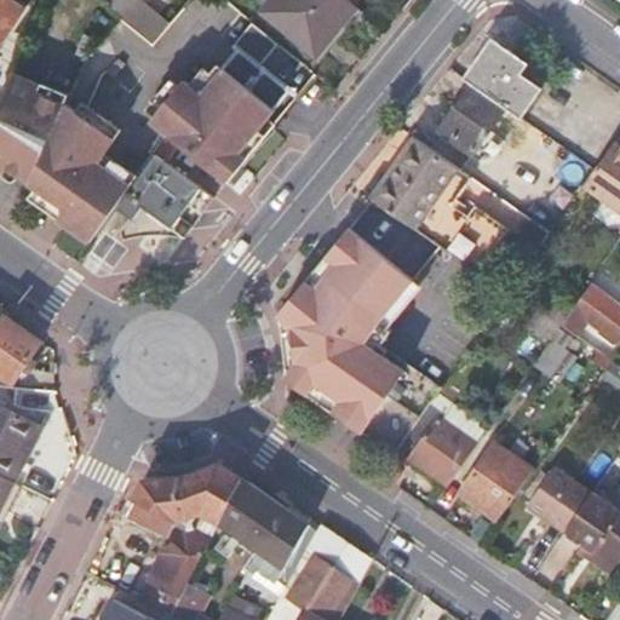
[(120,0),(112,11),(130,27),(150,0),(120,0)]
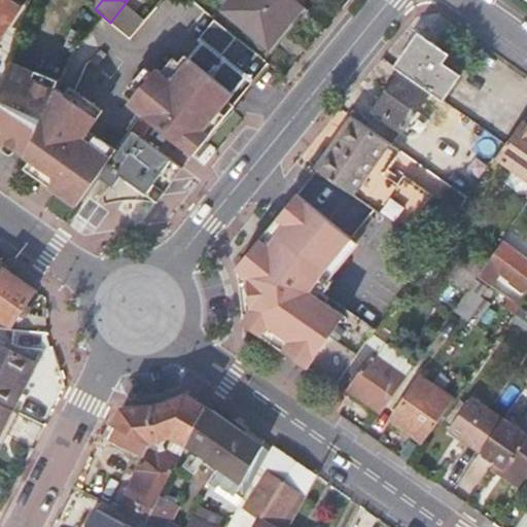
[(268,46),(302,5),(296,1),(294,0),(231,0),(224,9),(268,46)]
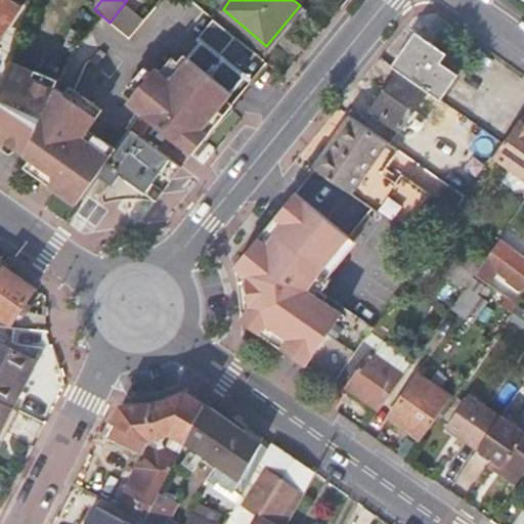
[(192,156),(267,66),(215,22),(184,59),(187,62),(170,84),(161,76),(156,72),(153,76),(136,95),(129,103),(192,156)]
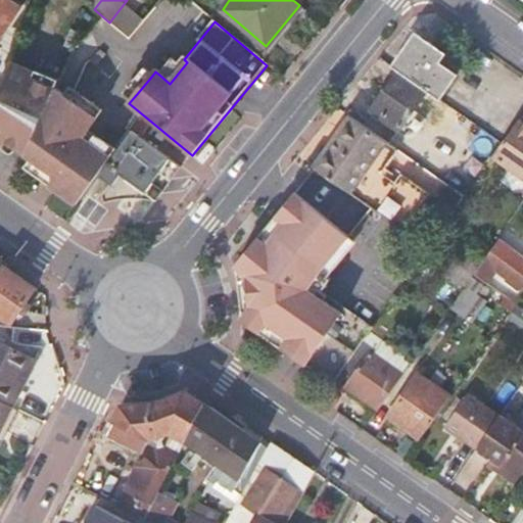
[(70,31),(64,44),(73,47),(79,34),(70,31)]
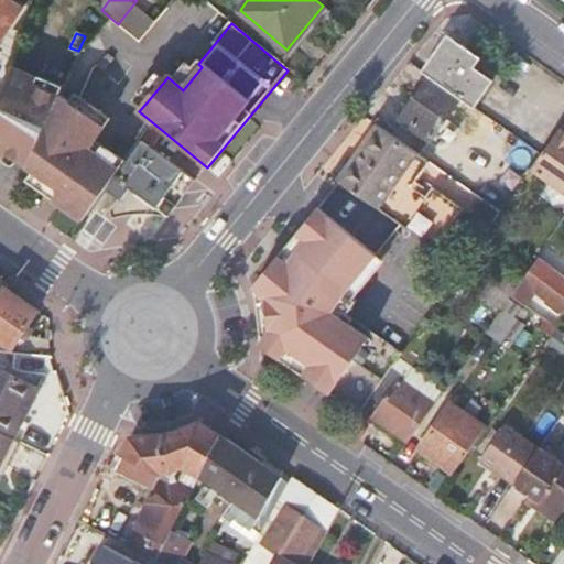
[(447,36),(422,71),(432,78),(461,98),(474,107),(491,80),(475,68),(481,58),(447,36)]
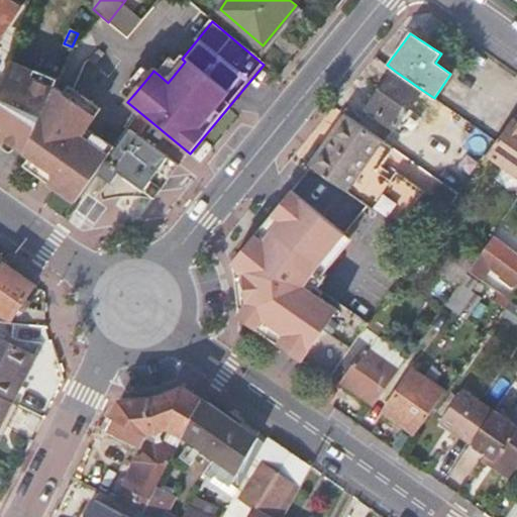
[(185,62),(182,59),(177,64),(171,60),(159,75),(168,83),(185,62)]
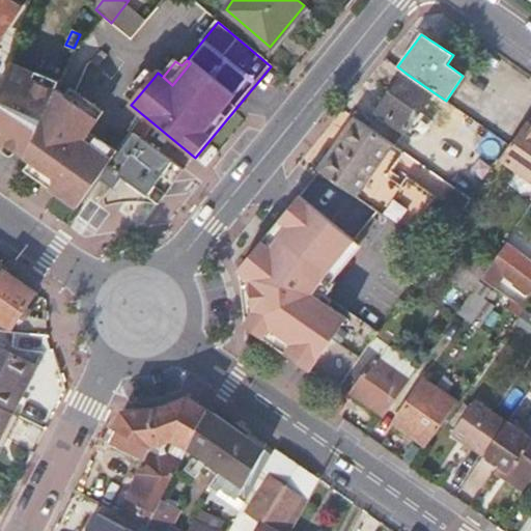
[(26,160),(55,91),(34,81),(37,75),(15,63),(0,93),(0,151),(2,154),(7,147),(26,160)]
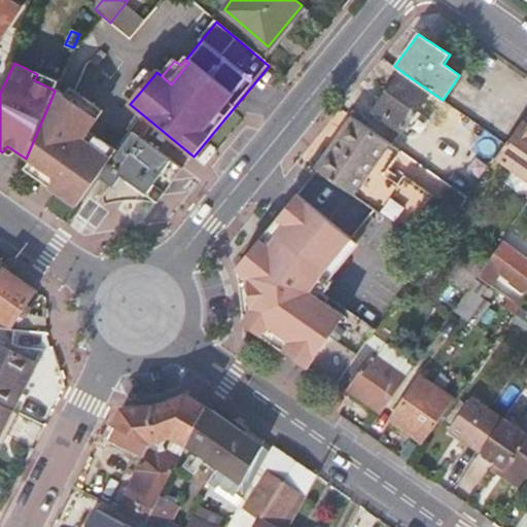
[(34,80),(55,91),(56,90),(59,81),(38,72),(37,74),(34,80)]
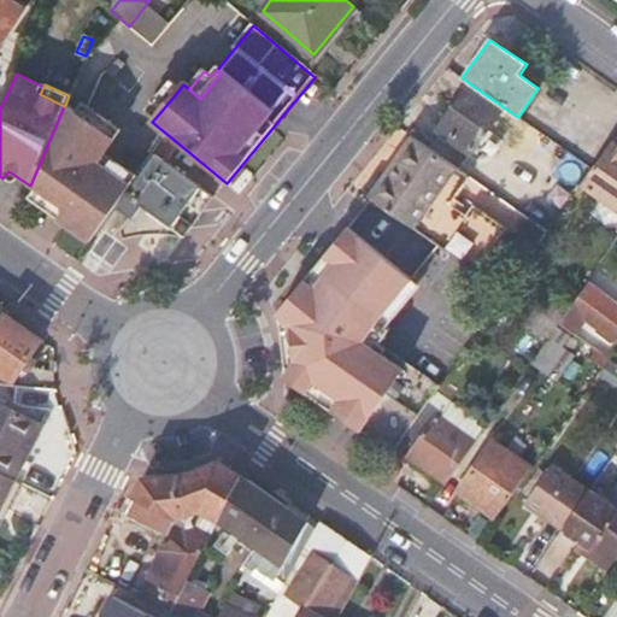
[(180,89),(175,86),(154,109),(160,112),(180,89)]
